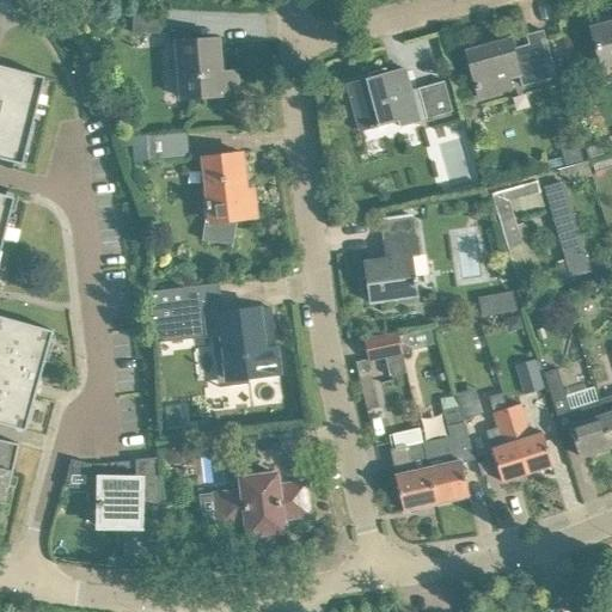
[(133,32),(161,34),(163,6),(134,5),(133,32)]
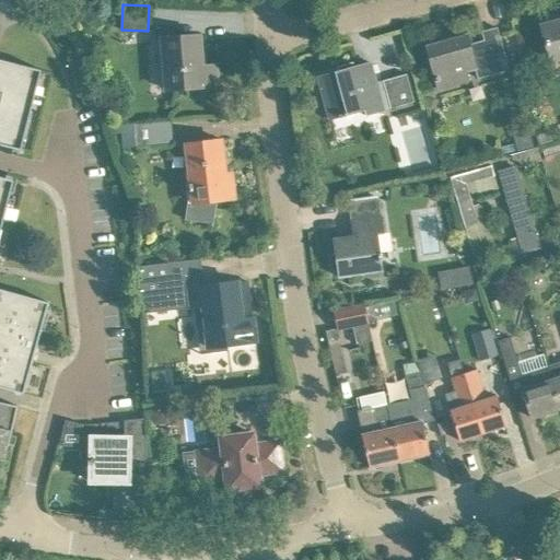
[(559,14),(539,21),(550,58),(559,55),(559,14)]
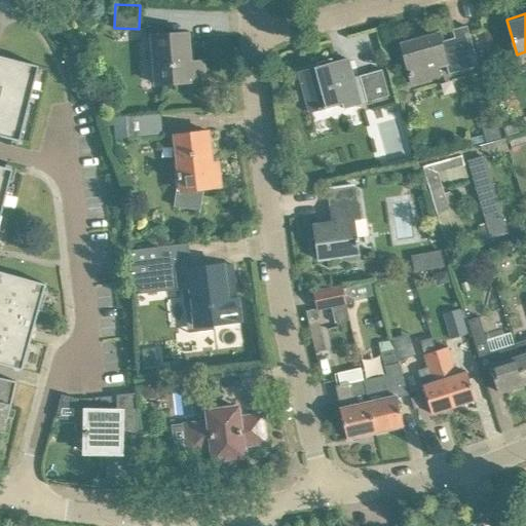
[(457,45),(443,49),(439,34),(401,44),(412,85),(440,77),(438,68),(446,65),(448,74),(478,66),(466,26),(453,30),(457,45)]
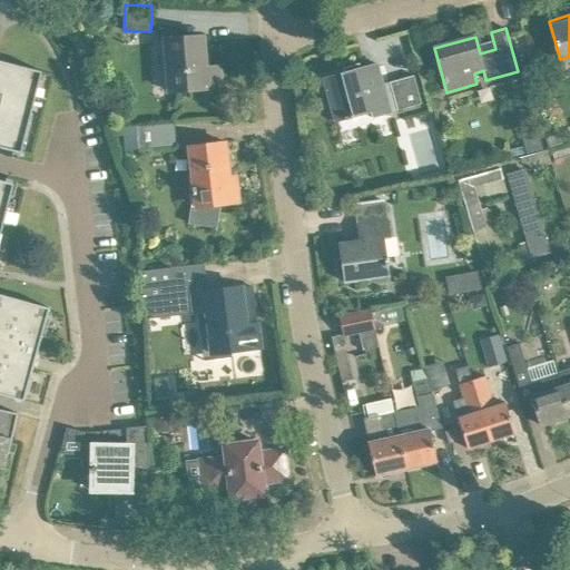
[(165,38),(169,91),(220,87),(219,66),(206,67),(203,36),(165,38)]
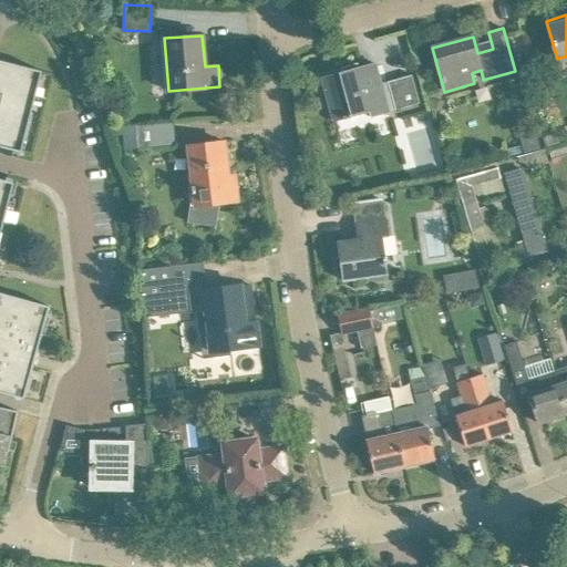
[(42,71),(0,60),(0,146),(12,150),(21,152),(24,141),(42,72),(42,71)]
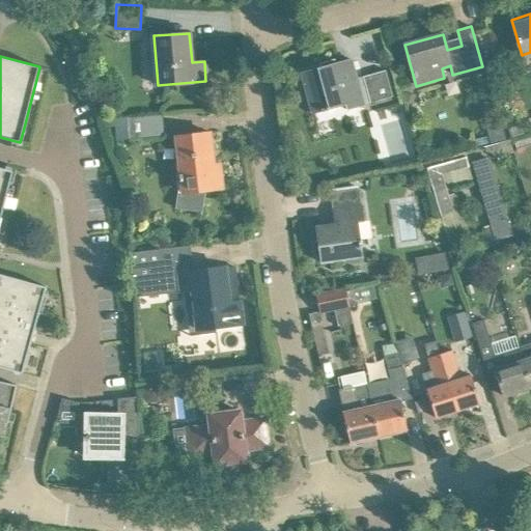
[(357,78),(353,59),(336,63),(301,73),(307,95),(303,96),(306,111),(311,110),(312,113),(322,110),(322,112),(330,110),(345,105),(346,109),(392,96),(391,90),(386,71),(357,78)]
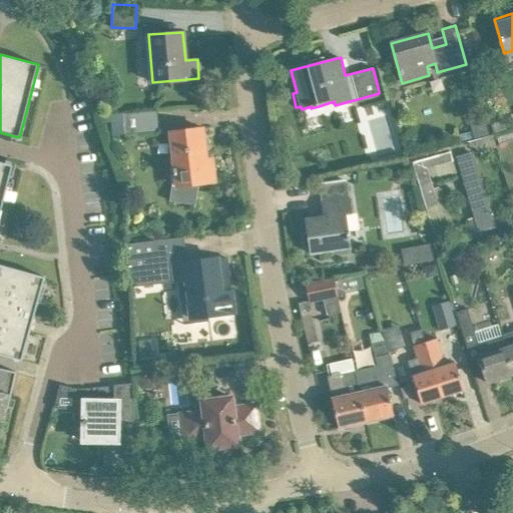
[(109,115),(112,135),(157,130),(155,110),(109,115)]
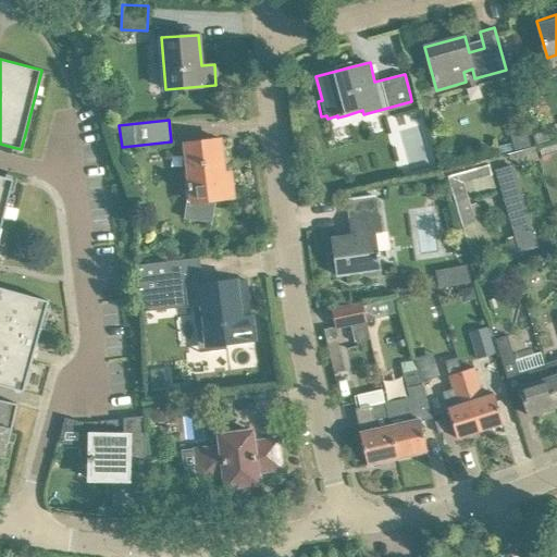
[(499,157),(514,153),(532,148),(527,127),(509,132),(512,144),(497,148),(499,157)]
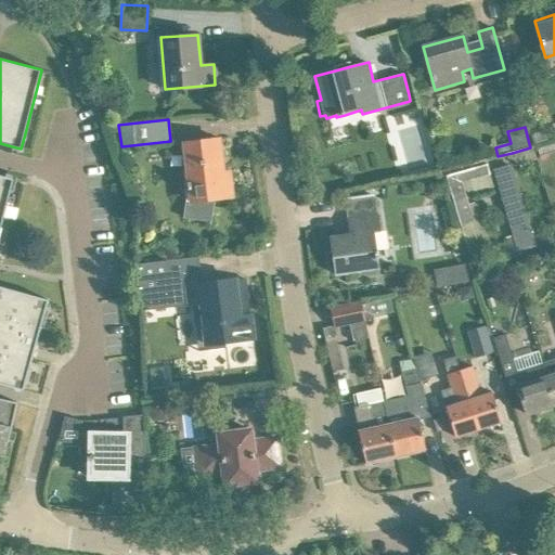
[(183,218),(211,221),(215,198),(232,196),(229,171),(223,172),(219,139),(182,143),(188,199),(185,199),(183,218)]
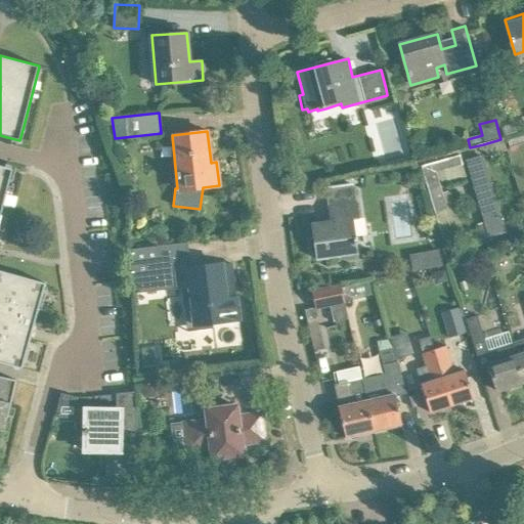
[(523,146),(523,132),(506,138),(509,150),(523,146)]
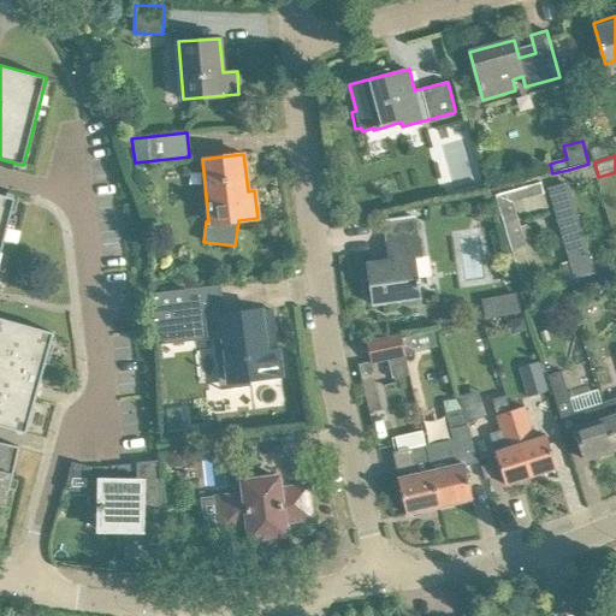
[(526,246),(514,202),(544,194),(540,182),(495,195),(498,207),(511,249),(526,246)]
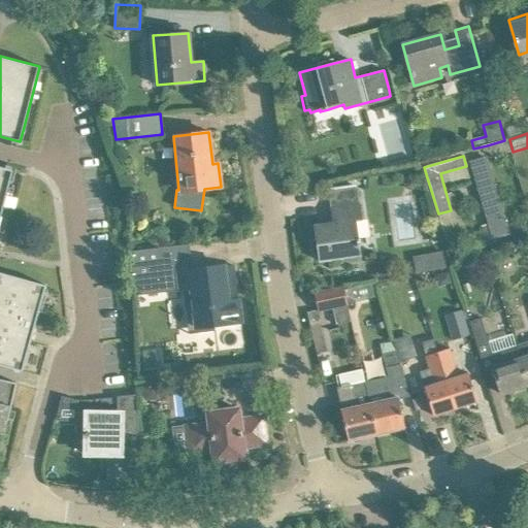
[(469,162),(492,238),(510,233),(488,156),(469,162)]
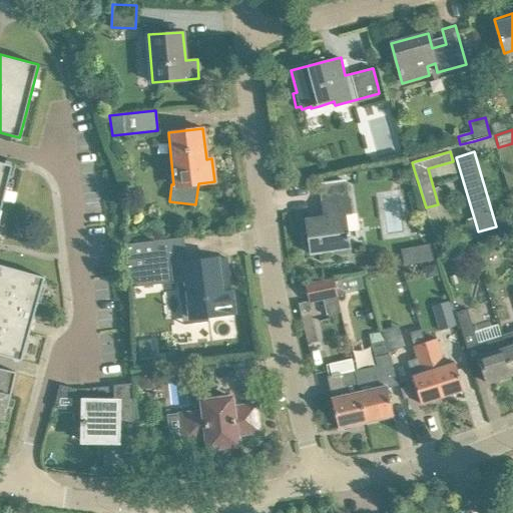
[(0,213),(12,165),(0,161),(0,213)]
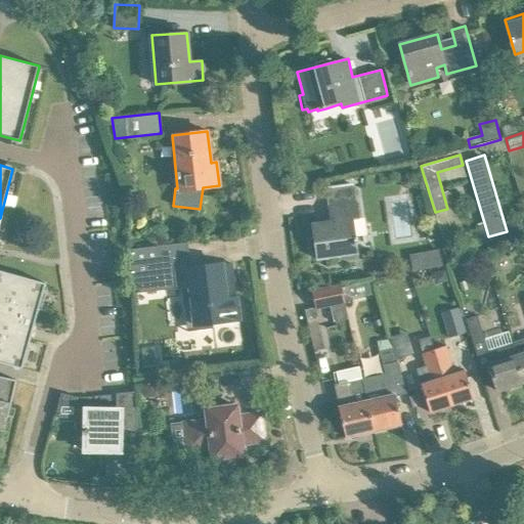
[(352,220),(358,219),(353,185),(326,189),(332,221),(312,224),(317,259),(357,253),(352,220)]
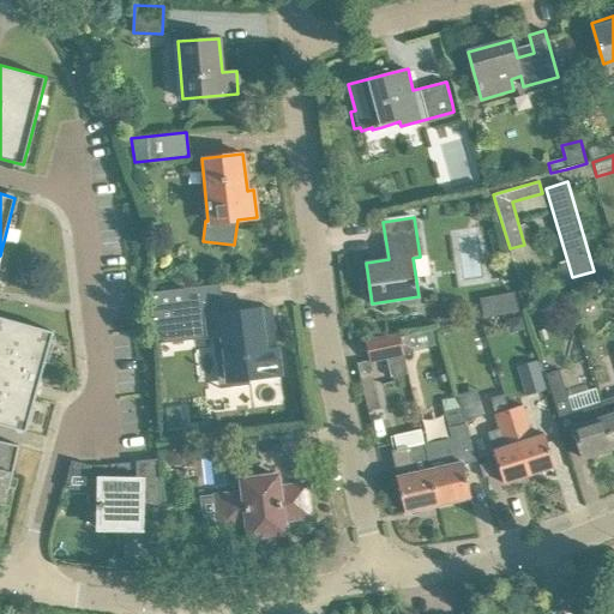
[(151,292),(154,344),(220,336),(227,387),(250,384),(250,378),(281,374),(277,349),(265,350),(260,308),(224,313),(221,284),(151,292)]
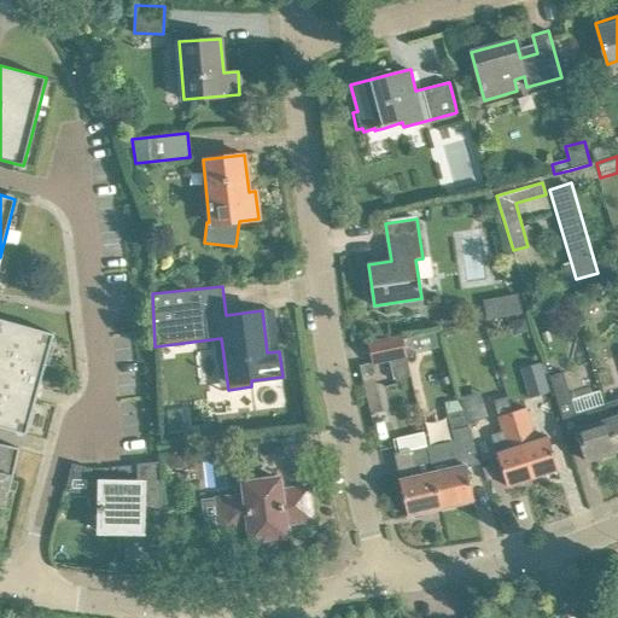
[(508,321),(512,334),(528,330),(524,316),(508,321)]
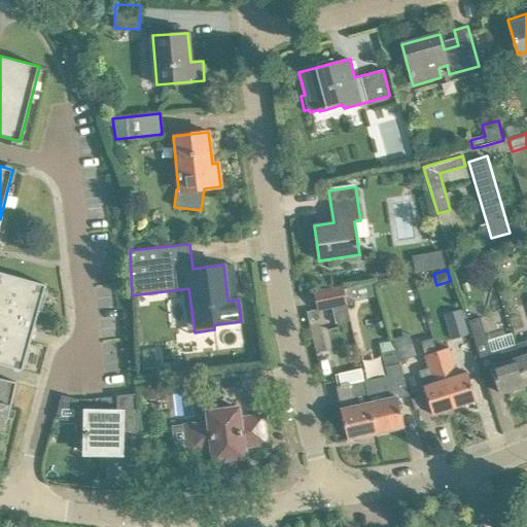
[(0,271),(0,363),(22,371),(31,339),(29,339),(30,332),(33,332),(46,284),(0,271)]
